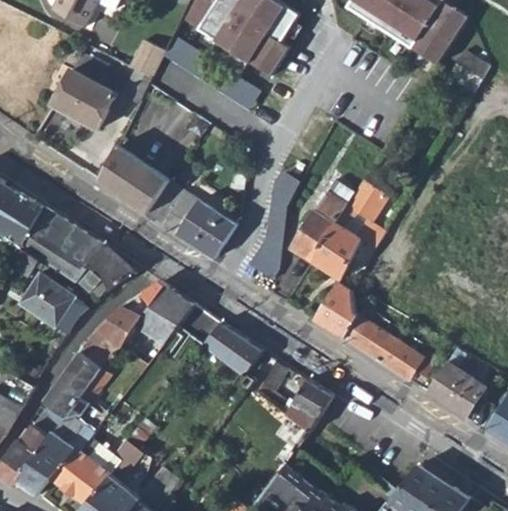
[(85,27),(98,0),(56,0),(51,11),(85,27)]
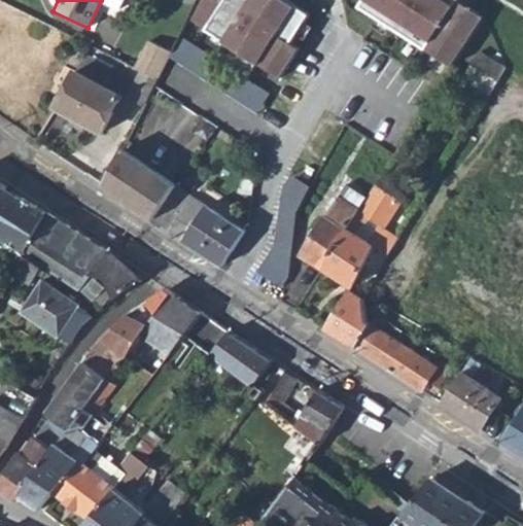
[(190,0),(188,5),(183,16),(278,77),(299,47),(290,42),(309,13),(287,0),(190,0)]
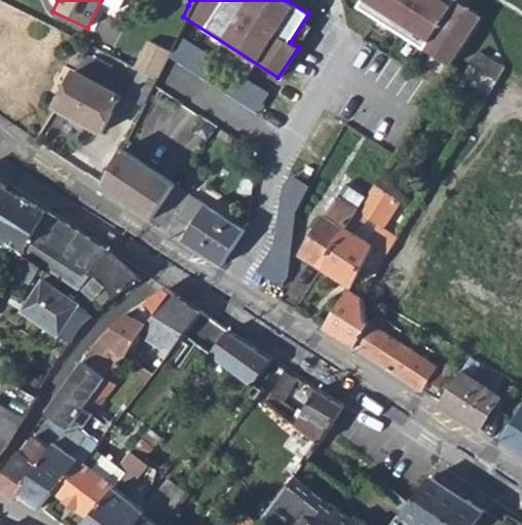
[(361,0),(358,5),(448,64),(480,17),(455,1),(456,0),(361,0)]
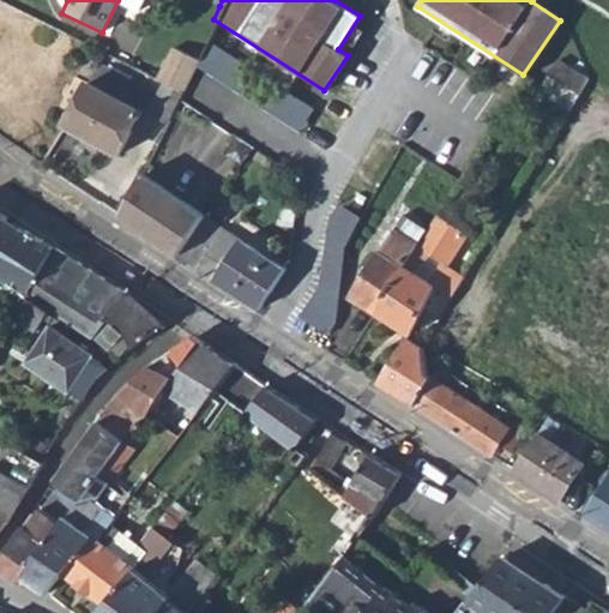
[(313,109),(204,38),(196,56),(192,64),(299,132),(313,109)]
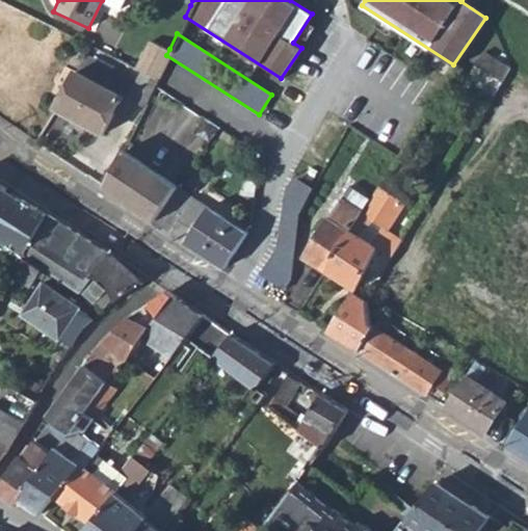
[(150,58),(143,72),(156,78),(166,55),(169,49),(149,38),(141,54),(150,58)]
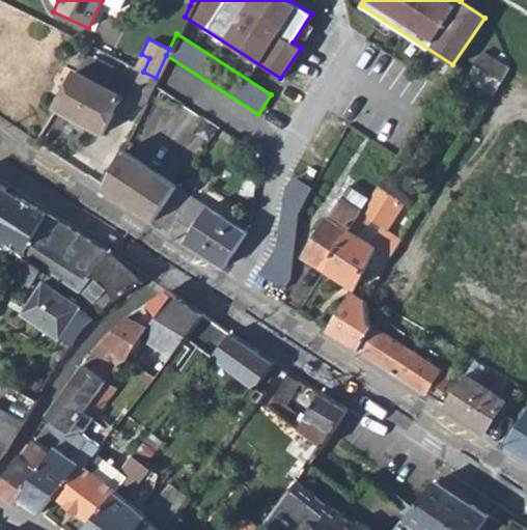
[(505,70),(477,52),(461,80),(487,96),(505,70)]
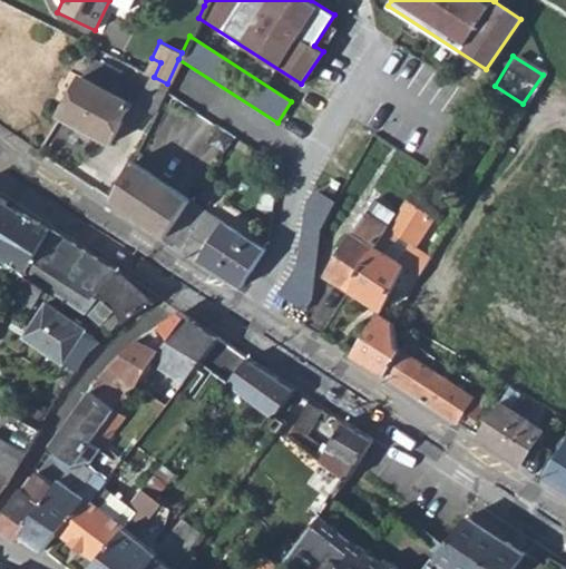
[(149,75),(154,77),(160,62),(152,58),(145,72),(149,75)]
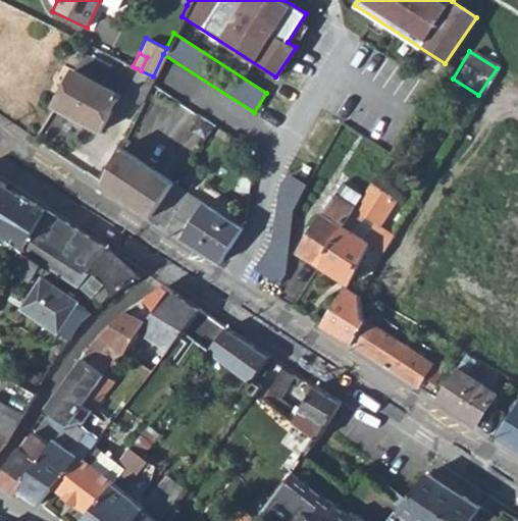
[(120,76),(82,55),(53,106),(100,133),(121,92),(114,88),(120,76)]
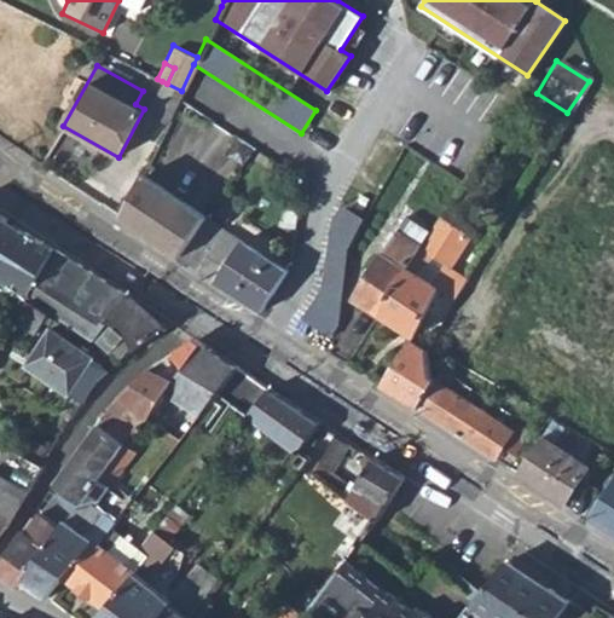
[(146,114),(166,123),(181,91),(167,84),(162,81),(146,114)]
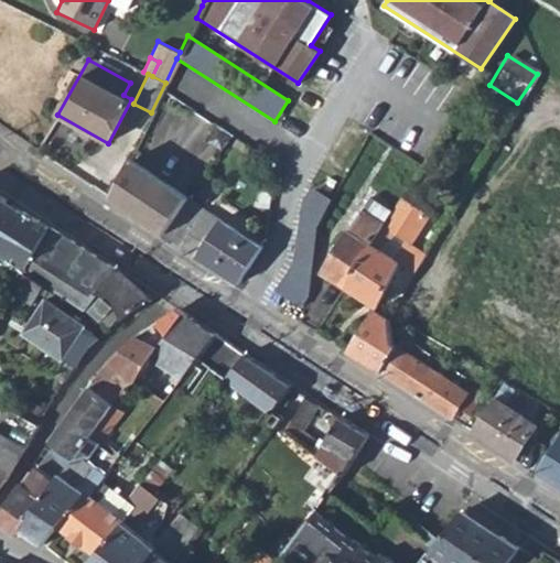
[(129,158),(111,193),(108,198),(126,210),(151,172),(129,158)]
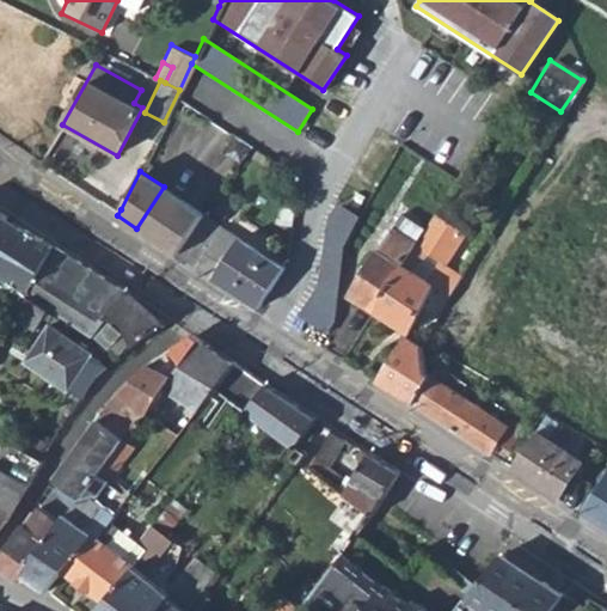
[(154,239),(182,199),(164,187),(136,228),(154,239)]
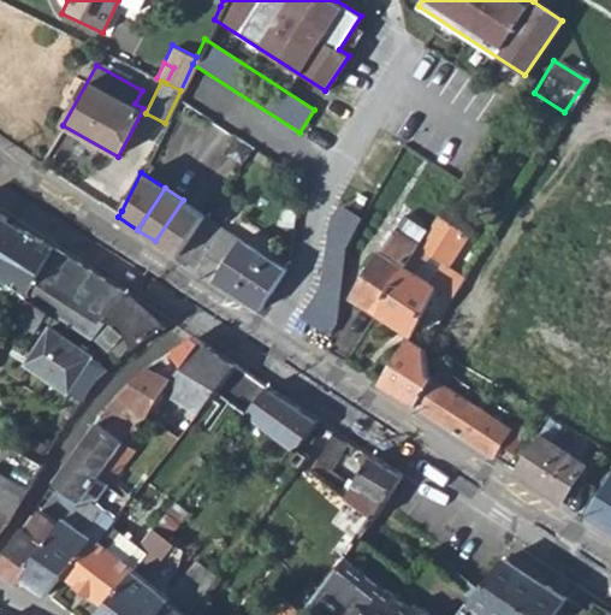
[(176,255),(205,216),(183,200),(155,241),(176,255)]
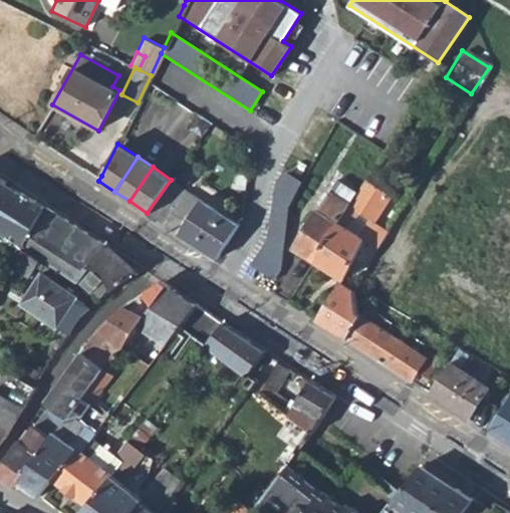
[(292,197),(301,182),(283,170),(276,181),(266,240),(250,263),(274,279),(283,243),(292,197)]
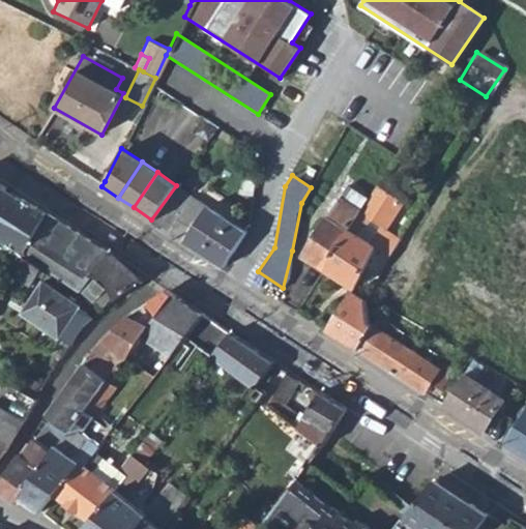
[(320,266),(351,286),(360,270),(373,244),(354,234),(366,216),(384,227),(403,198),(375,181),(359,204),(352,217),(320,266)]
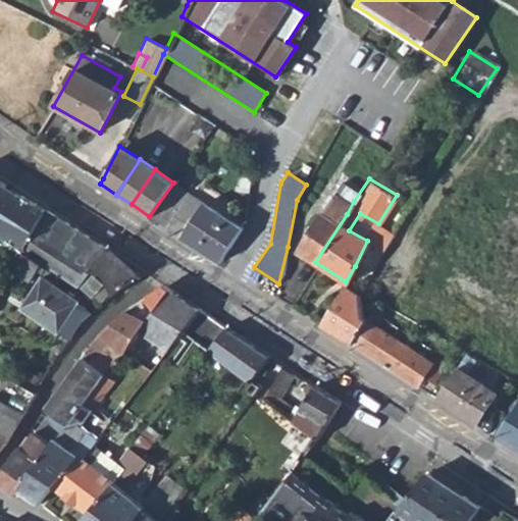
[(241,228),(173,183),(149,216),(176,233),(218,260),(241,228)]
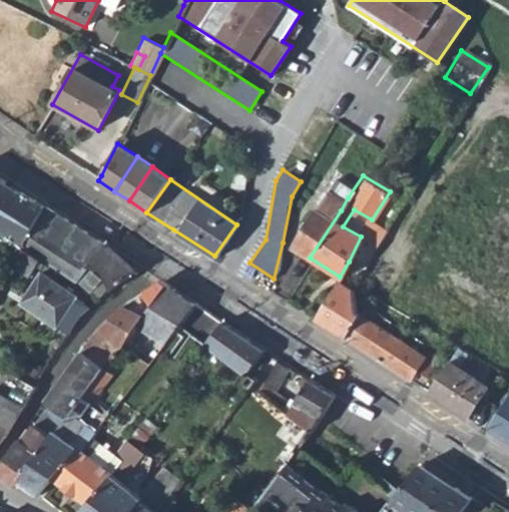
[(0,235),(20,246),(43,206),(6,183),(0,192),(0,235)]
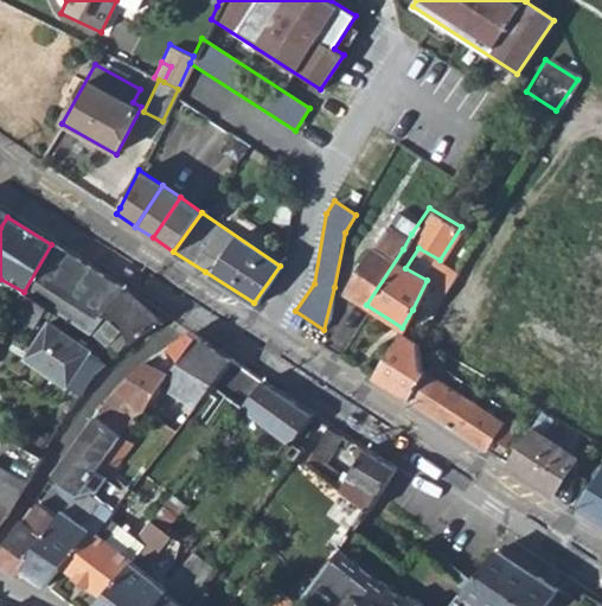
[(383,236),(403,249),(411,234),(392,222),(383,236)]
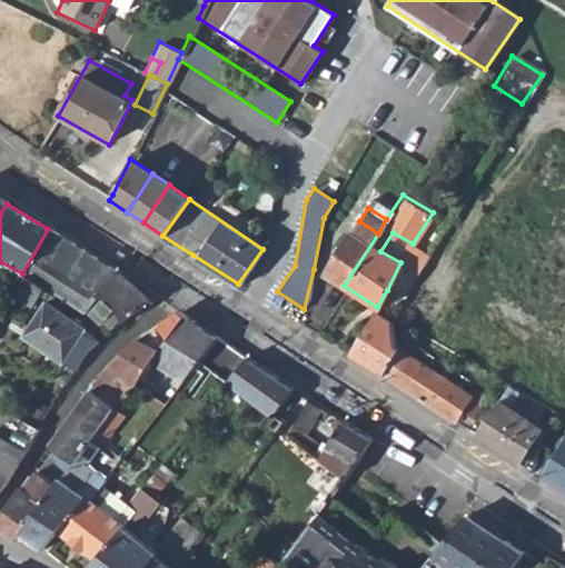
[(326,275),(344,286),(378,233),(359,221),(326,275)]
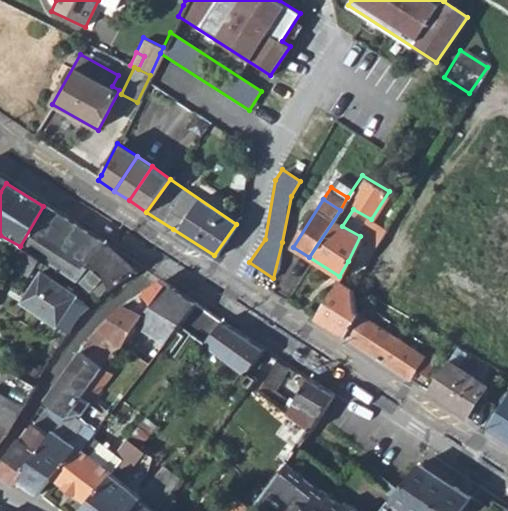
[(20,246),(74,283),(85,266),(103,246),(43,206),(20,246)]
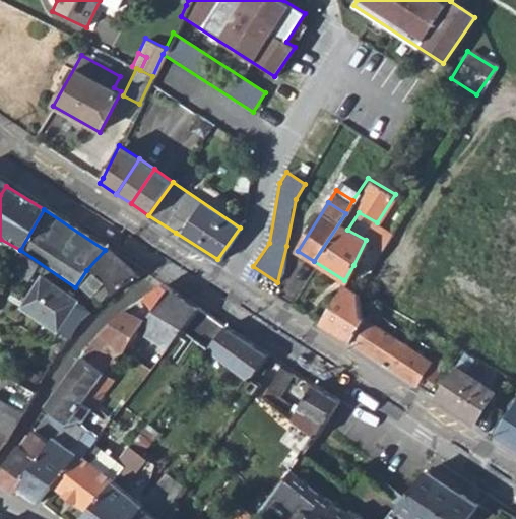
[(366,240),(373,245),(384,229),(377,222),(359,212),(347,230),(366,240)]
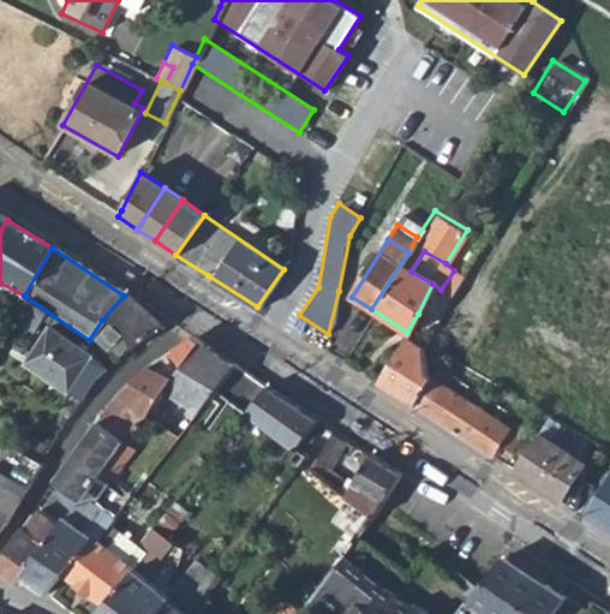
[(118,327),(126,351),(156,326),(129,299),(124,296),(102,320),(115,325),(118,327)]
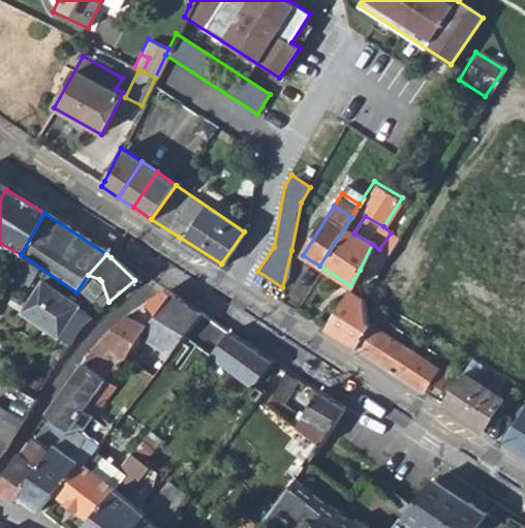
[(37,268),(20,256),(11,270),(8,276),(26,284),(37,268)]
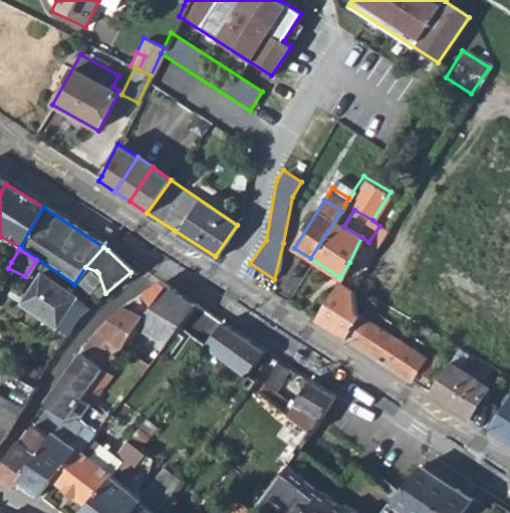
[(52,328),(53,327),(74,297),(38,273),(17,304),(52,328)]
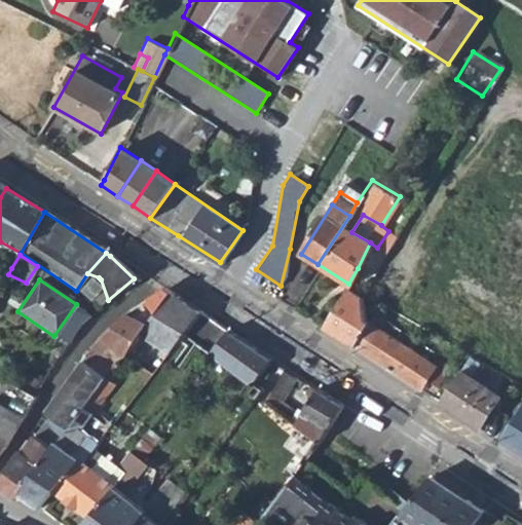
[(360,297),(345,289),(320,327),(334,336),(352,347),(368,322),(365,320),(360,297)]
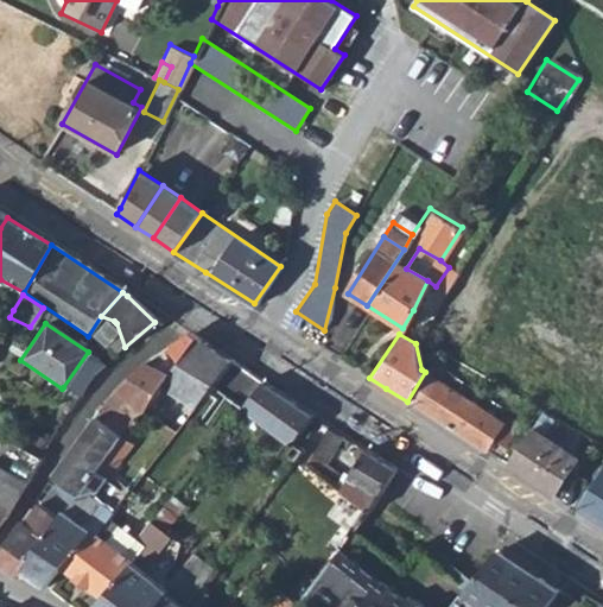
[(171,375),(202,397),(207,390),(230,360),(196,337),(195,337),(177,365),(171,375)]
